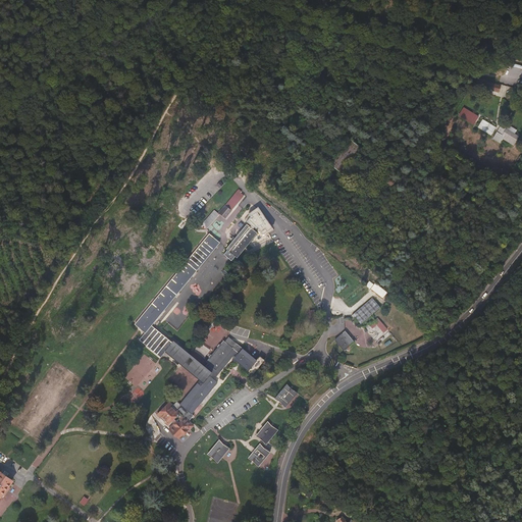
[(501,86),(488,83),(485,82),(484,87),(487,88),(486,90),(499,93),(501,86)]
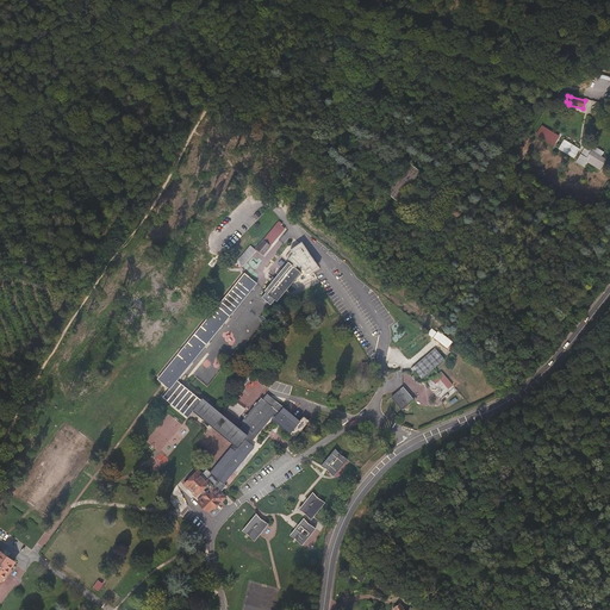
[(559,150),(574,157),(579,148),(564,141),(559,150)]
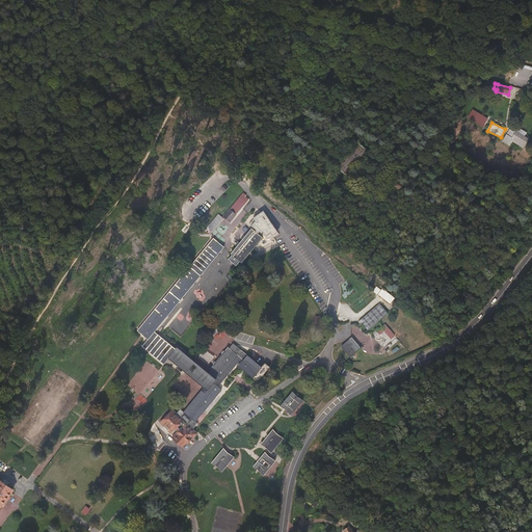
[(521,148),(526,138),(510,129),(507,134),(510,136),(508,139),(521,148)]
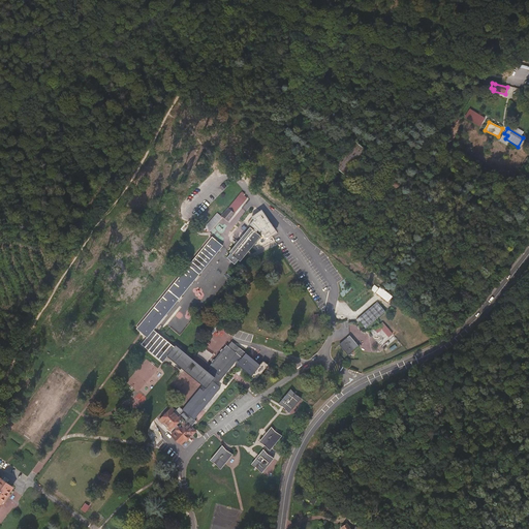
[(370,157),(356,147),(339,169),(351,180),(370,157)]
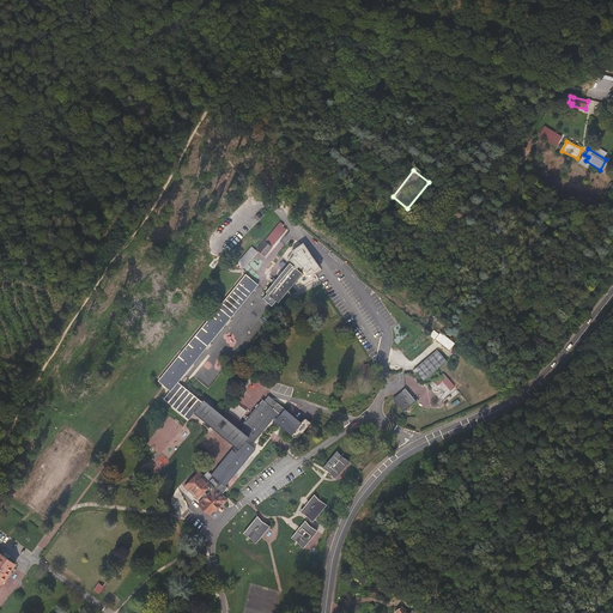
[(418,223),(404,220),(401,237),(414,240),(418,223)]
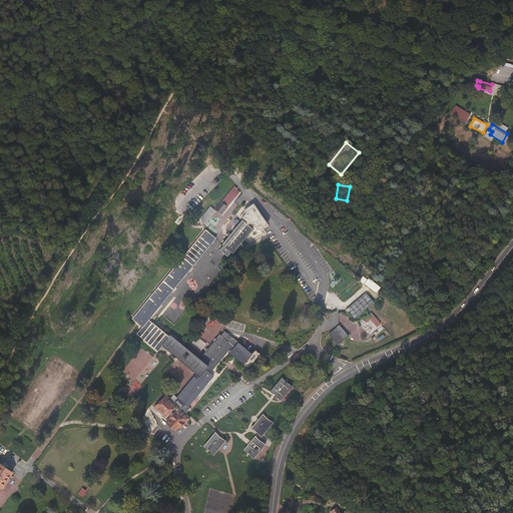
[(221,214),(227,206),(226,206),(239,191),(236,189),(237,188),(235,186),(234,188),(233,187),(221,202),(215,209),(221,214)]
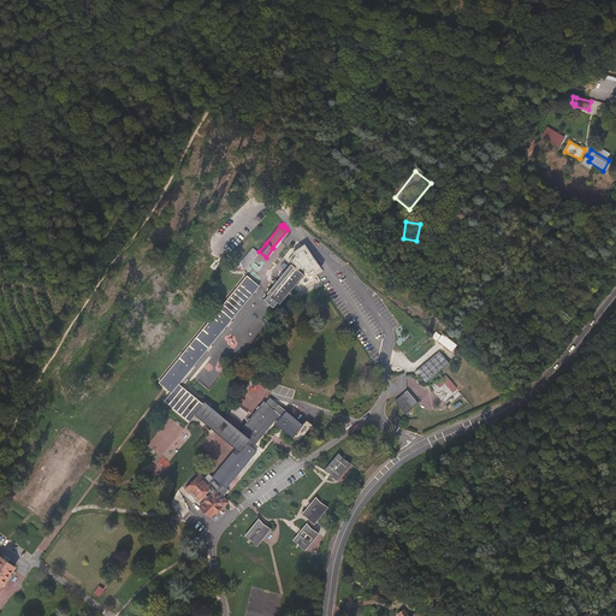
[(323,268),(314,258),(304,244),(294,252),(296,255),(291,261),(296,265),(295,267),(297,270),(298,267),(307,274),(309,278),(323,268)]
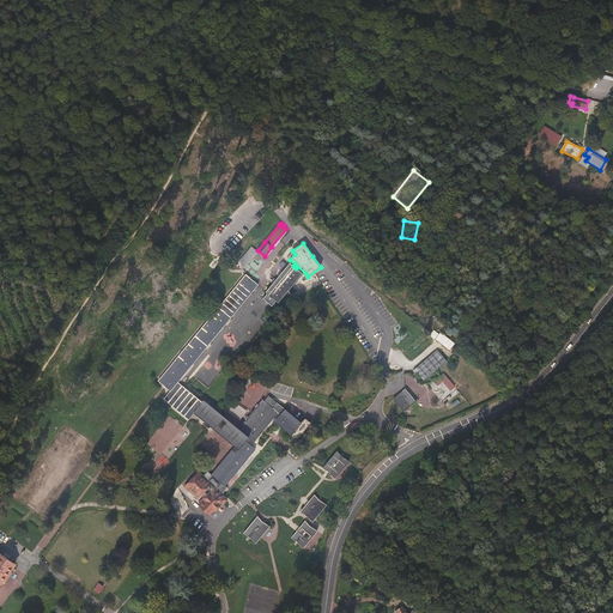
[(243,268),(258,252),(252,247),(237,263),(243,268)]
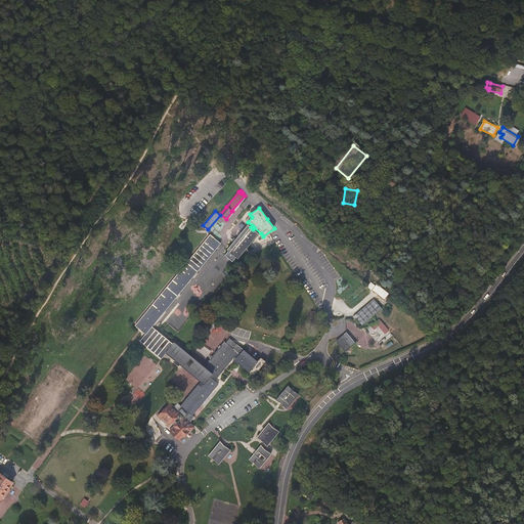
[(237,259),(259,233),(253,229),(251,227),(248,225),(227,250),(237,259)]
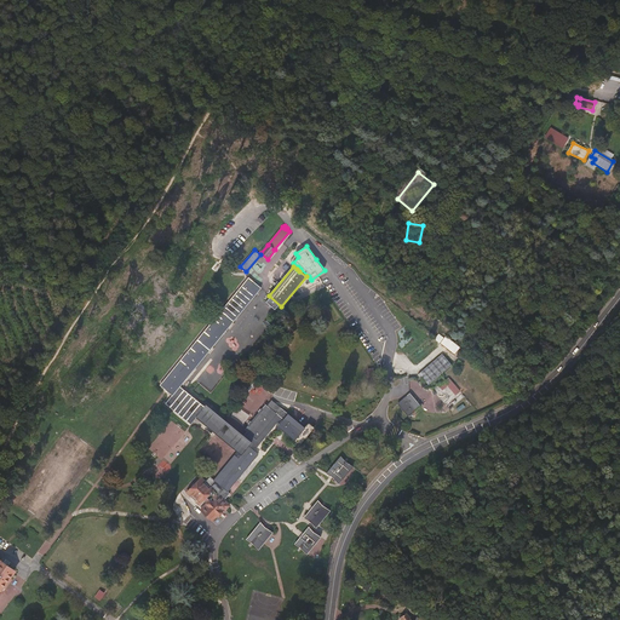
[(200,506),(205,501),(206,504),(200,510),(212,521),(217,515),(219,516),(229,505),(224,500),(229,493),(228,492),(258,454),(254,451),(277,423),(280,424),(277,426),(299,445),(314,428),(309,423),(305,428),(271,400),(267,406),(265,405),(245,430),(251,435),(247,440),(205,405),(202,407),(179,388),(260,288),(248,277),(160,385),(172,395),(166,402),(191,423),(196,417),(237,451),(235,455),(234,455),(213,480),(210,477),(205,482),(201,477),(187,493),(200,506)]
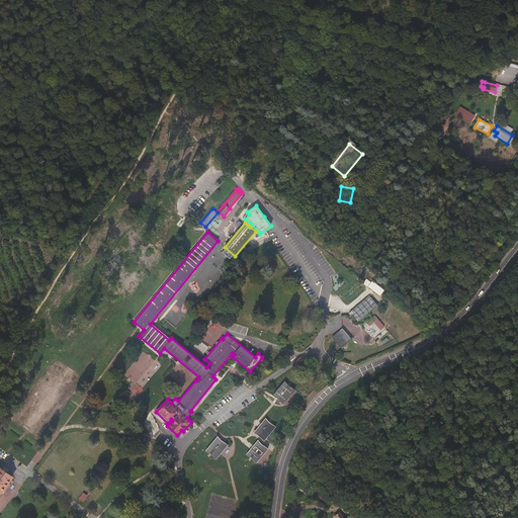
[(384,290),(372,280),(370,282),(366,279),(363,283),(367,286),(379,296),(384,290)]
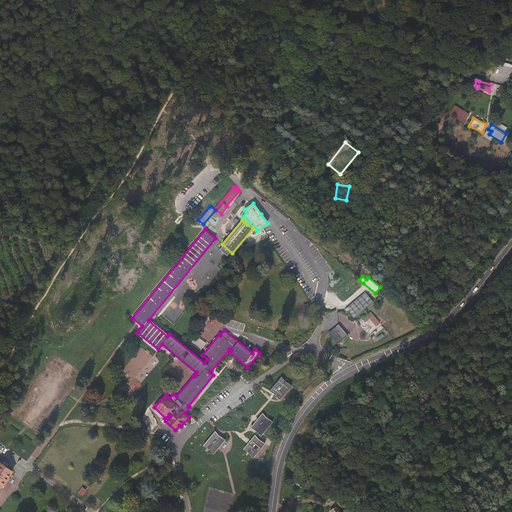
[(380,297),(385,291),(381,288),(377,294),(380,297)]
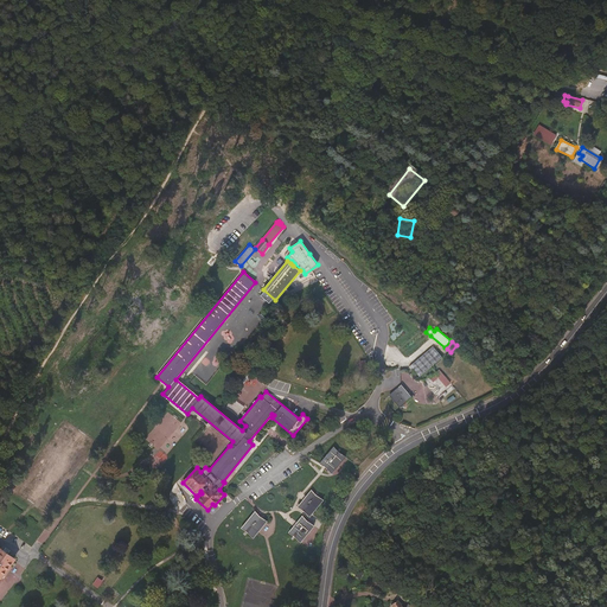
[(419,377),(442,357),(433,346),(409,366),(419,377)]
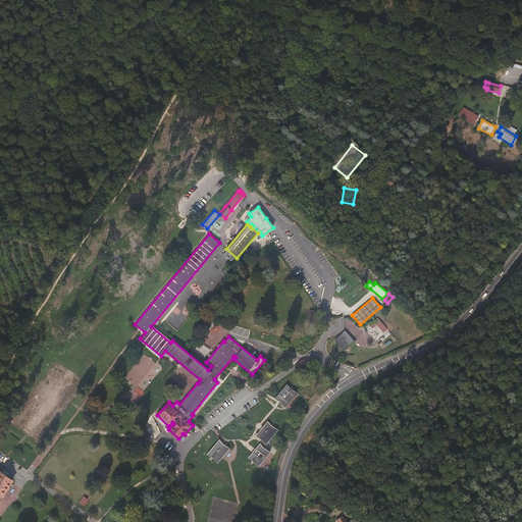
[(368,324),(372,328),(376,324),(382,332),(387,328),(377,317),(368,324)]
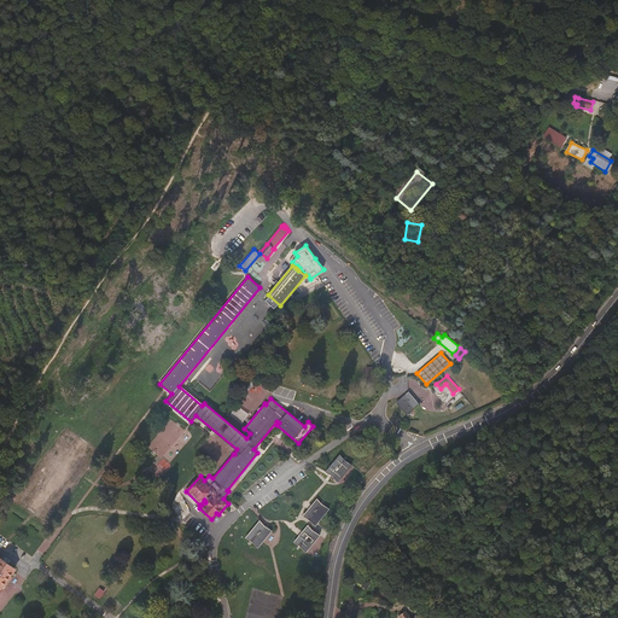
[(413,409),(420,404),(408,391),(396,402),(407,415),(413,409)]
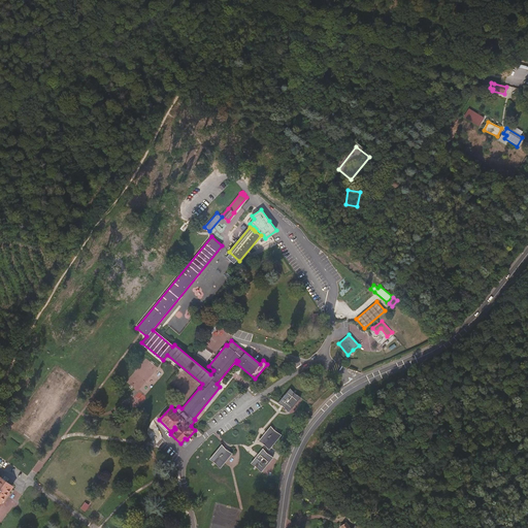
[(289,413),(301,397),(294,393),(290,389),(278,403),(284,406),(289,413)]
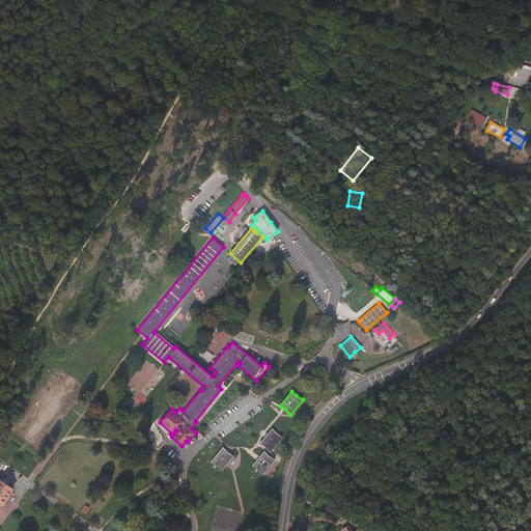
[(271,452),(283,438),(276,434),(272,428),(260,443),(266,446),(271,452)]
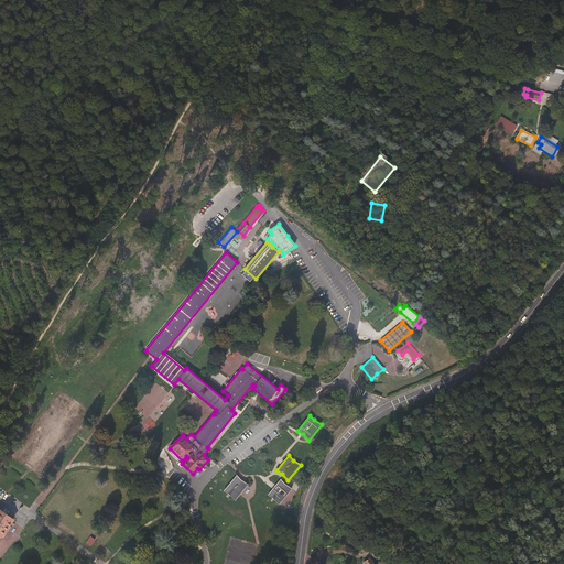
[(236,500),(248,485),(241,480),(237,475),(224,490),(229,494),(236,500)]
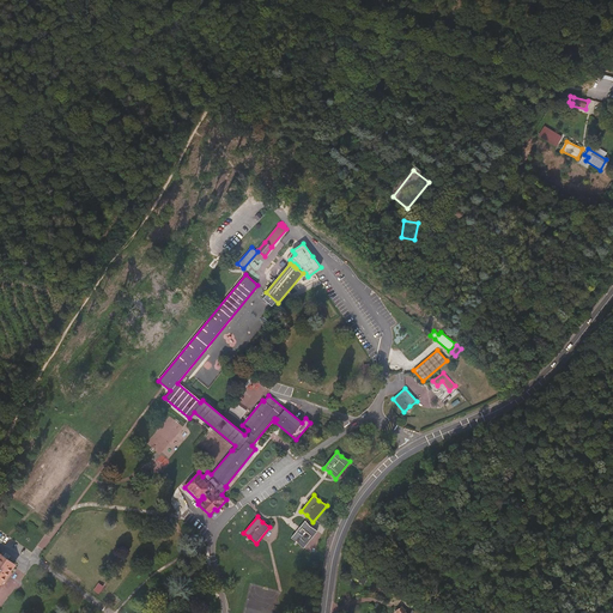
[(304,548),(317,532),(309,527),(305,521),(291,538),(297,541),(304,548)]
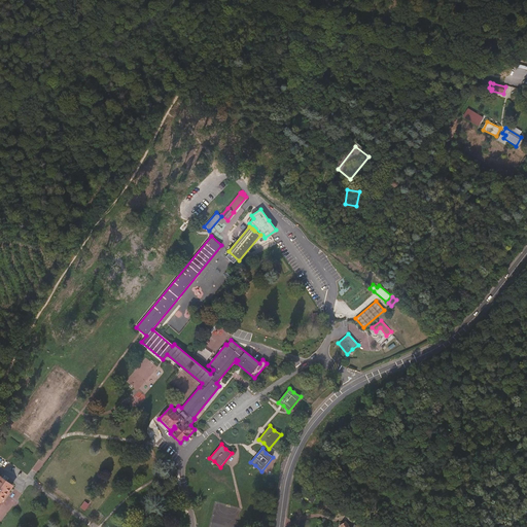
[(4,500),(10,492),(8,491),(12,486),(0,476),(0,506),(1,505),(1,503),(0,502),(0,501),(2,499),(4,500)]
